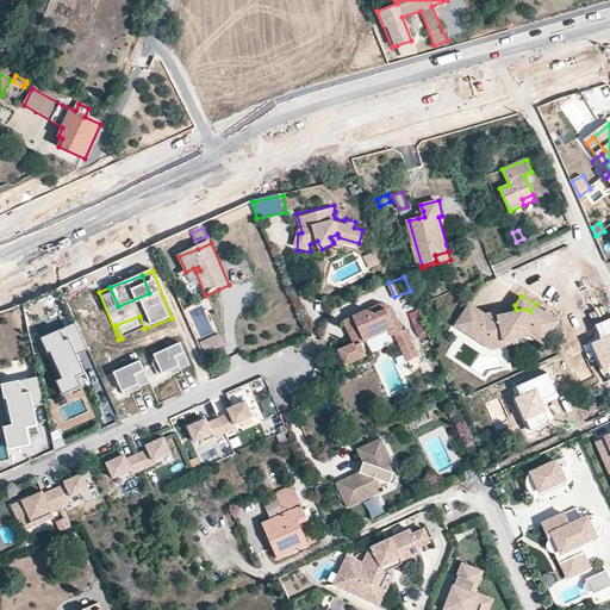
[(371,340),(368,336),(392,325),(393,330),(394,332),(404,329),(396,305),(383,302),(372,306),(371,307),(367,307),(367,310),(365,309),(343,317),(348,328),(350,327),(353,331),(349,332),(354,342),(338,348),(346,362),(362,355),(361,350),(365,348),(362,343),(371,340)]
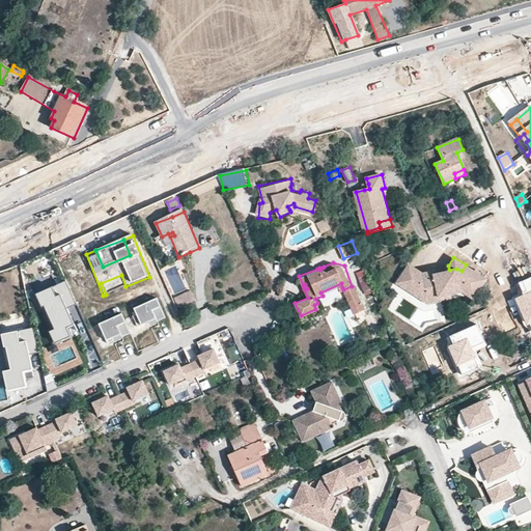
[(419,299),(425,291),(436,287),(428,271),(421,272),(409,263),(397,280),(411,288),(409,291),(419,299)]
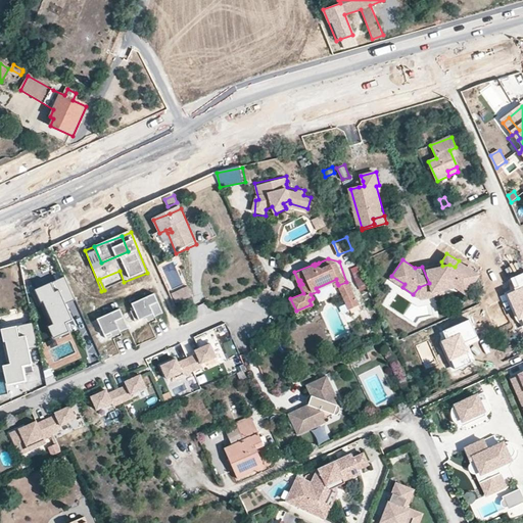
[(455,267),(449,265),(442,266),(441,262),(422,267),(429,283),(432,292),(442,289),(455,286),(456,283),(465,288),(470,280),(474,282),(478,275),(472,270),(474,268),(468,264),(466,266),(459,260),(455,267)]
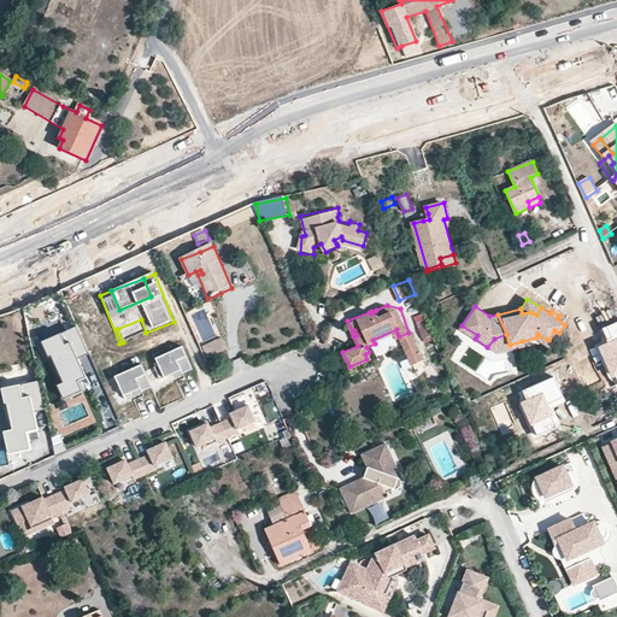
[(475,339),(477,335),(462,325),(459,329),(475,339)]
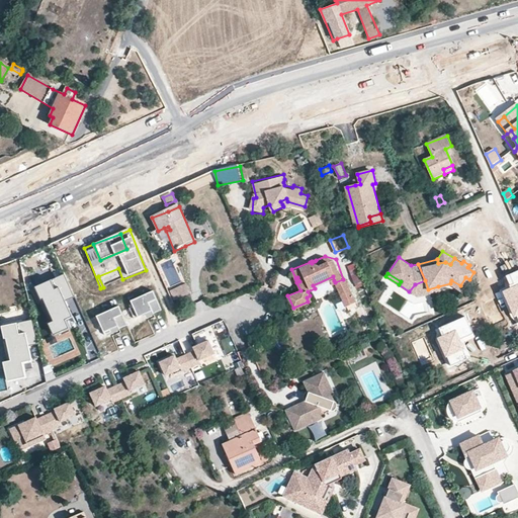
[(66,276),(56,280),(67,304),(76,298),(66,276)]
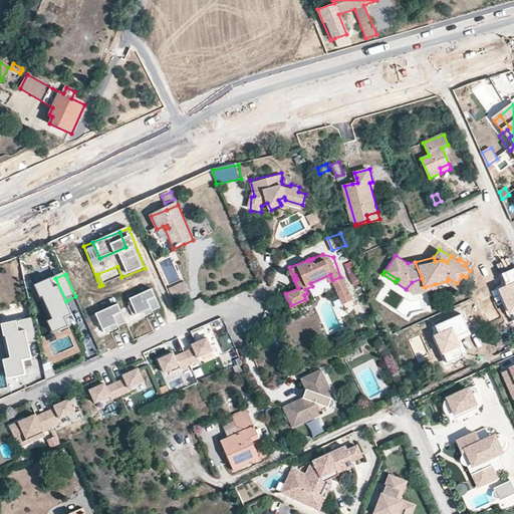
[(331,278),(330,274),(310,283),(312,286),(331,278)]
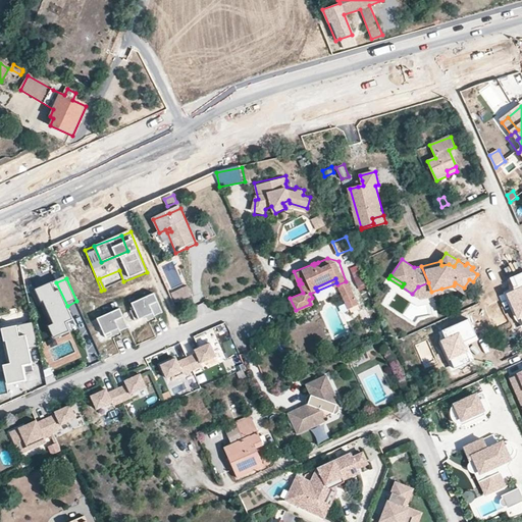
[(469,279),(464,288),(455,282),(454,285),(465,294),(473,281),(469,279)]
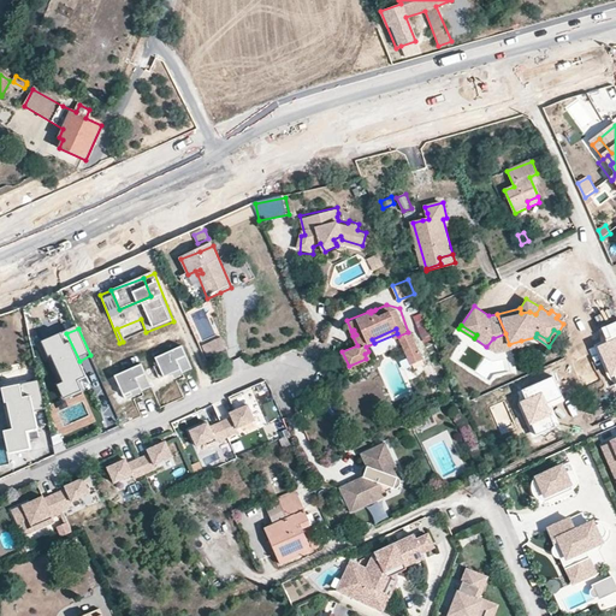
[(410,363),(422,357),(410,331),(408,332),(398,336),(410,363)]
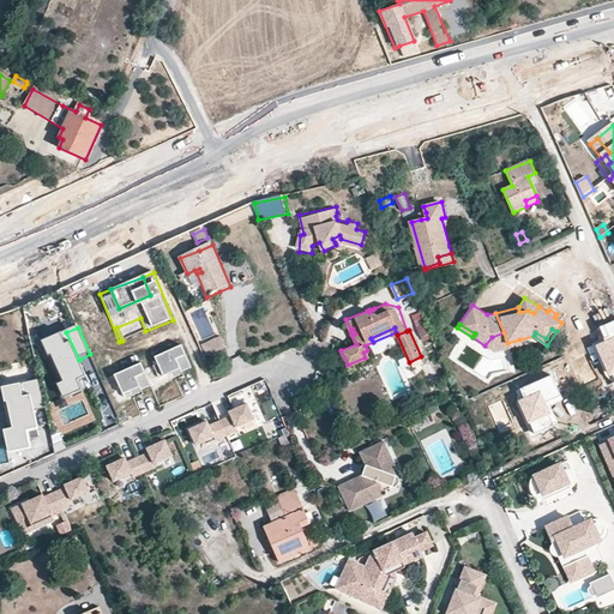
[(66,399),(84,392),(79,383),(88,378),(79,360),(66,332),(44,343),(50,357),(53,356),(66,384),(60,387),(66,399)]
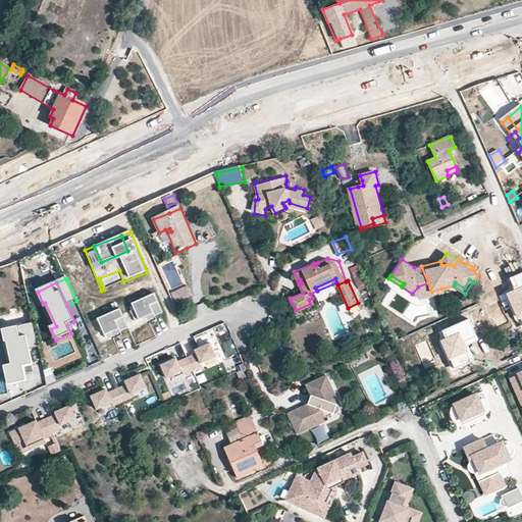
[(431,292),(428,282),(418,286),(412,294),(419,298),(433,295),(431,292)]
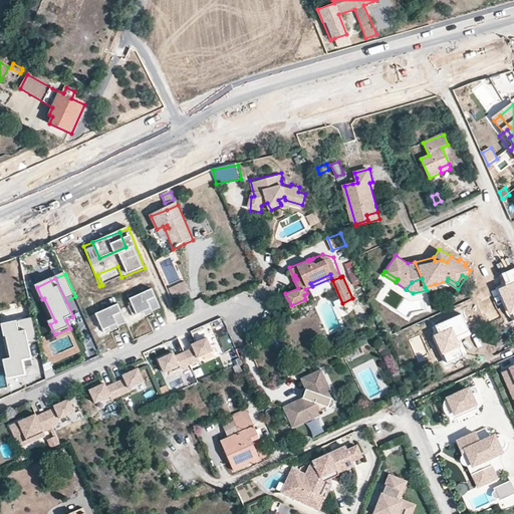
[(189,292),(185,283),(169,289),(172,298),(189,292)]
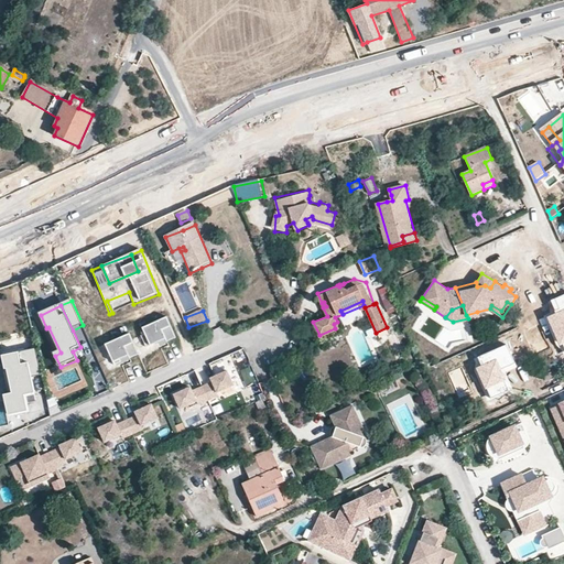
[(563,311),(548,318),(559,346),(562,344),(563,347),(563,311)]
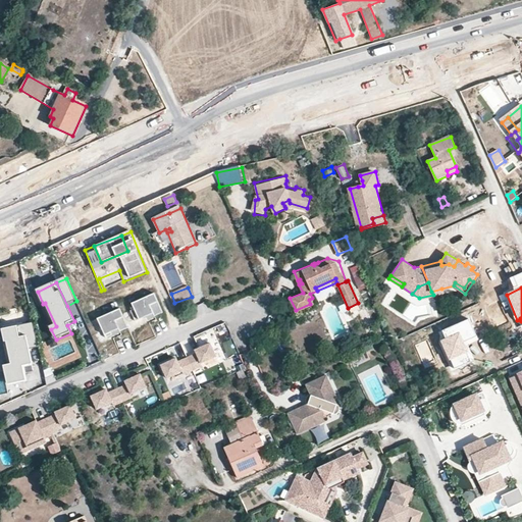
[(164,314),(156,295),(134,303),(136,309),(132,310),(137,321),(147,317),(154,314),(156,317),(164,314)]
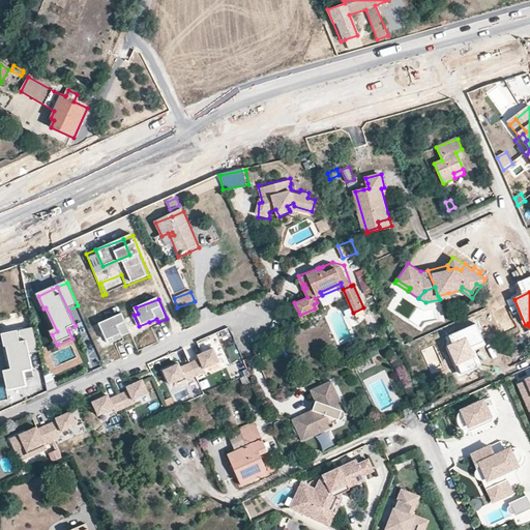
[(131,334),(124,315),(100,323),(108,344),(110,343),(115,341),(114,339),(121,335),(122,337),(131,334)]
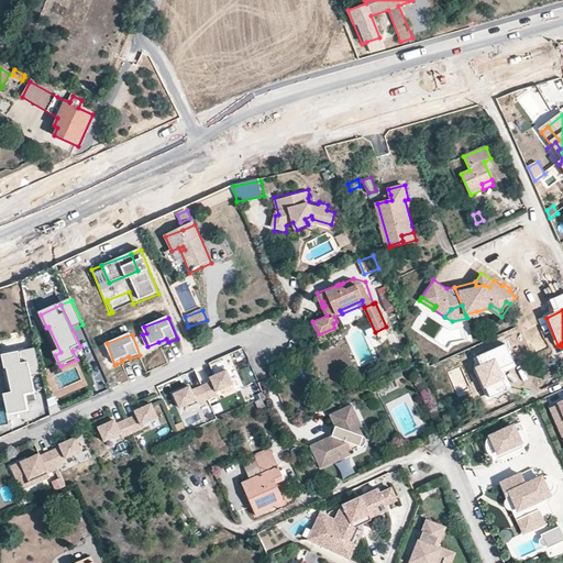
[(497,368),(501,367),(514,362),(505,344),(476,356),(481,365),(474,367),(487,396),(506,388),(497,368)]
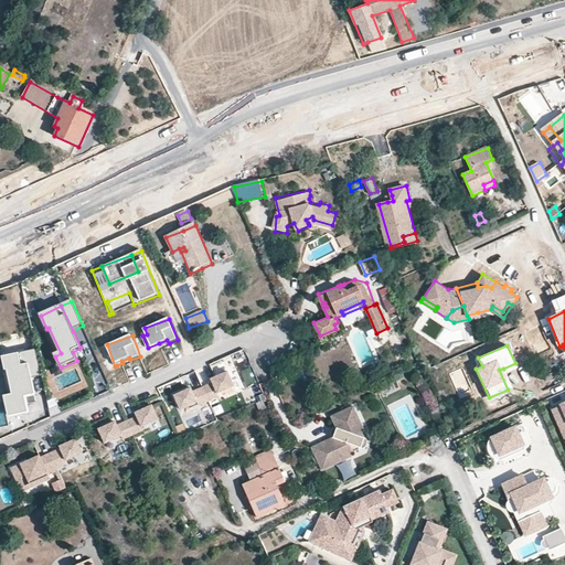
[(43,376),(36,350),(3,356),(6,370),(8,369),(13,396),(6,397),(10,417),(29,413),(25,396),(36,394),(33,379),(43,376)]
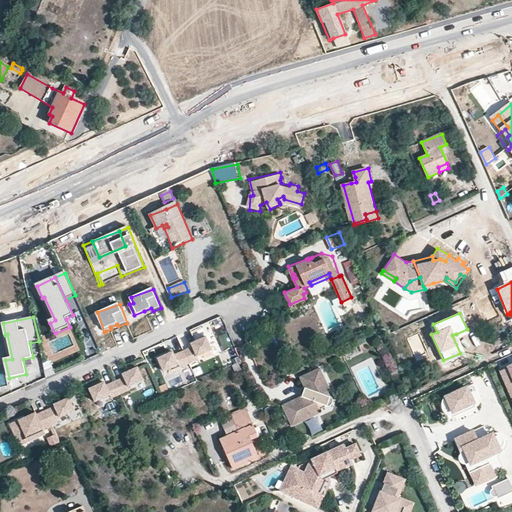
[(119,328),(118,326),(117,324),(110,327),(111,329),(106,331),(107,332),(119,328)]
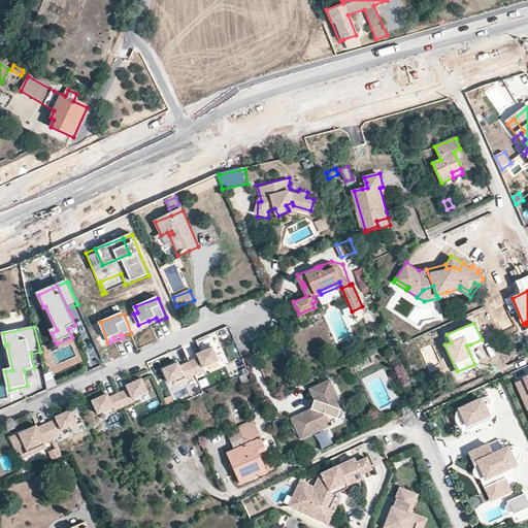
[(265,349),(261,339),(253,343),(257,353),(265,349)]
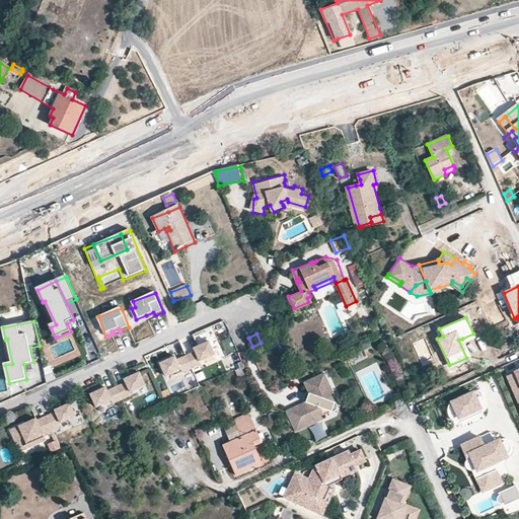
[(215,356),(209,343),(194,349),(196,353),(187,357),(192,369),(201,365),(200,362),(215,356)]
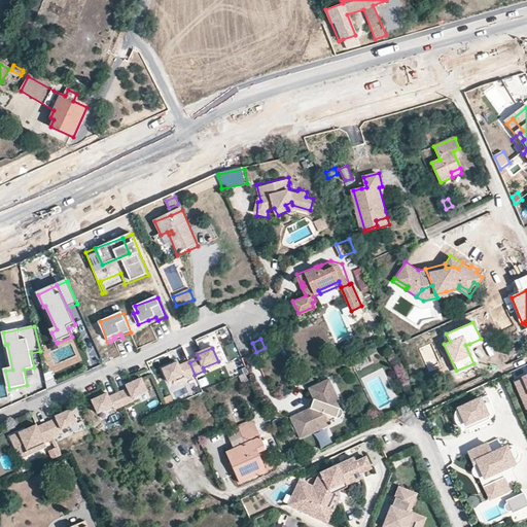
[(178,363),(163,370),(169,383),(184,376),(185,379),(195,375),(189,362),(180,366),(178,363)]
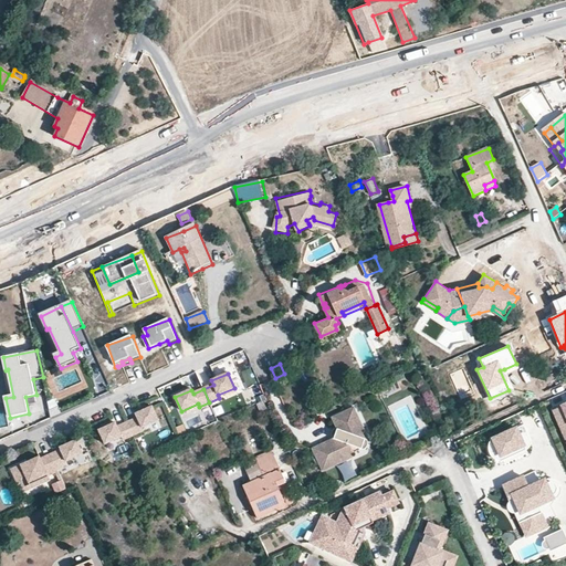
[(270,408),(266,400),(257,405),(260,413),(270,408)]
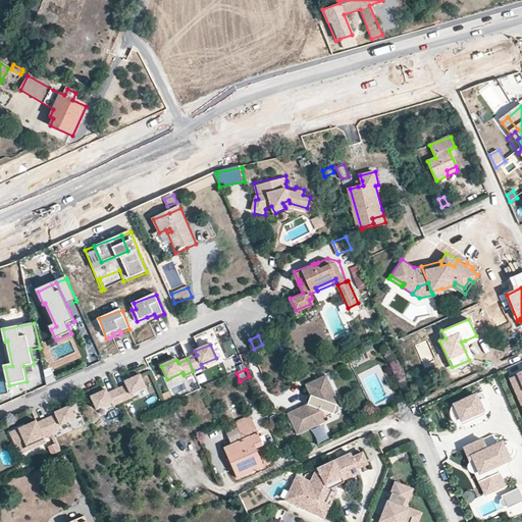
[(521,372),(511,377),(521,404),(521,372)]
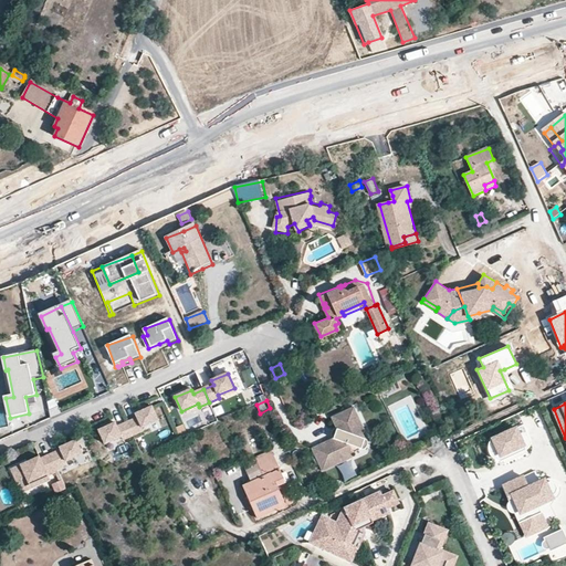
[(354,457),(352,452),(362,448),(365,438),(362,429),(364,428),(355,406),(333,416),(338,428),(341,428),(343,429),(341,439),(336,440),(335,437),(313,447),(323,470),(354,457)]
